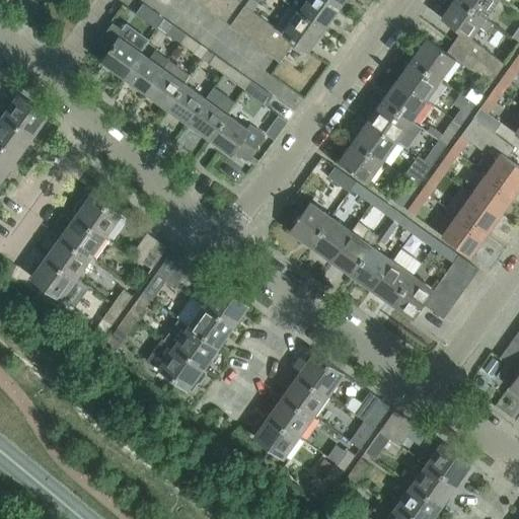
[(215,14),(224,0),(210,0),(205,7),(215,14)]
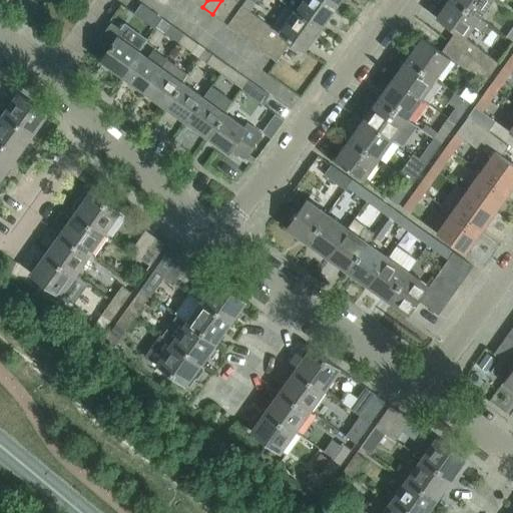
[(222,22),(237,1),(235,0),(221,0),(212,14),(222,22)]
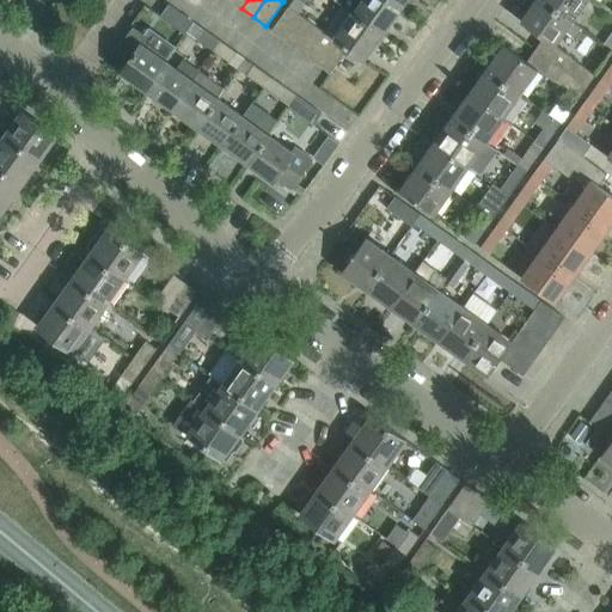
[(381,34),(399,8),(389,0),(361,0),(353,13),(381,34)]
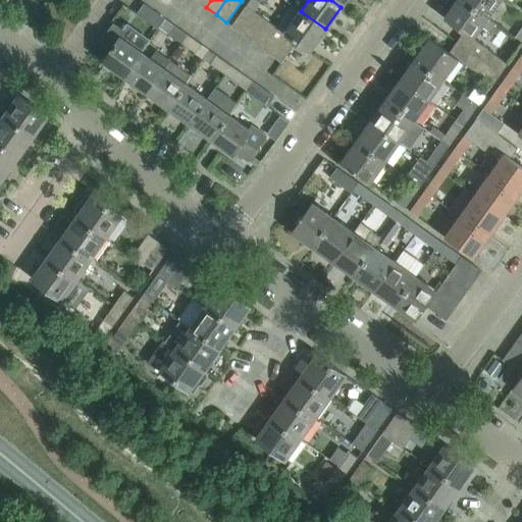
[(497,23),(487,17),(463,0),(456,0),(444,17),(472,38),(480,27),(489,33),(497,23)]
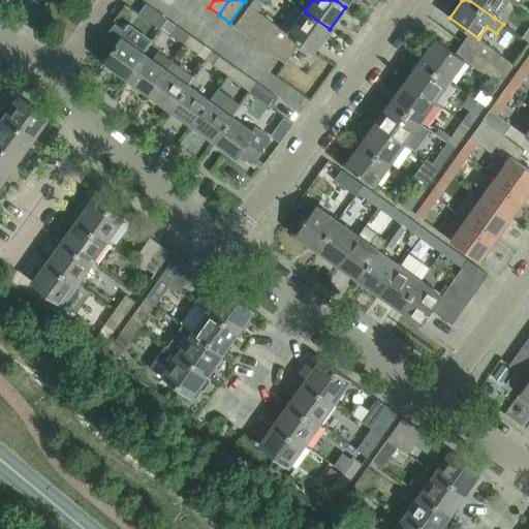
[(505,0),(469,0),(494,18),(505,0)]
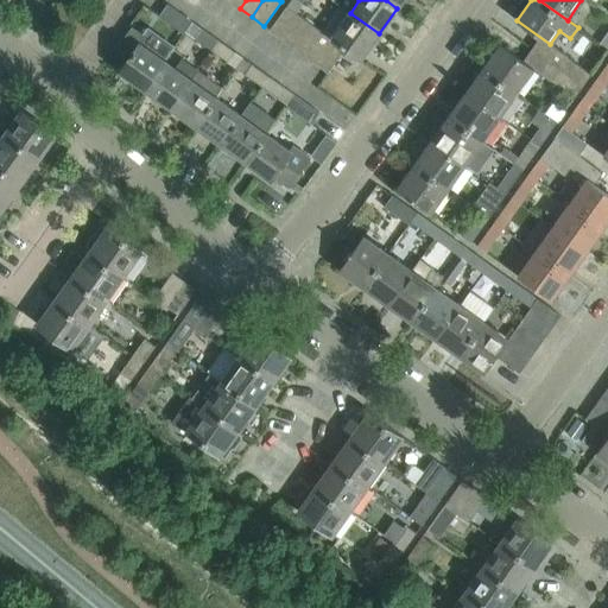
[(192,20),(168,2),(159,14),(183,32),(192,20)]
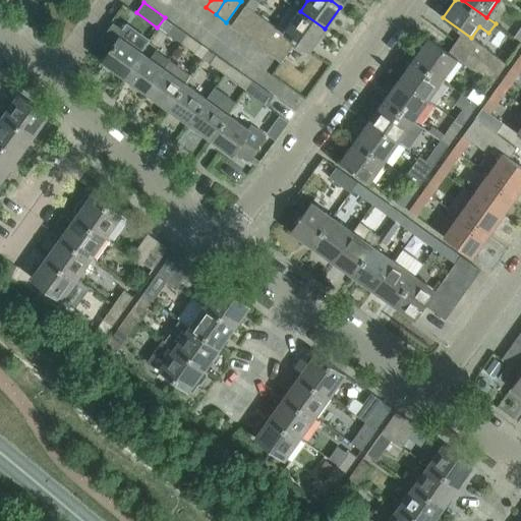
[(241,33),(255,11),(246,4),(231,25),(241,33)]
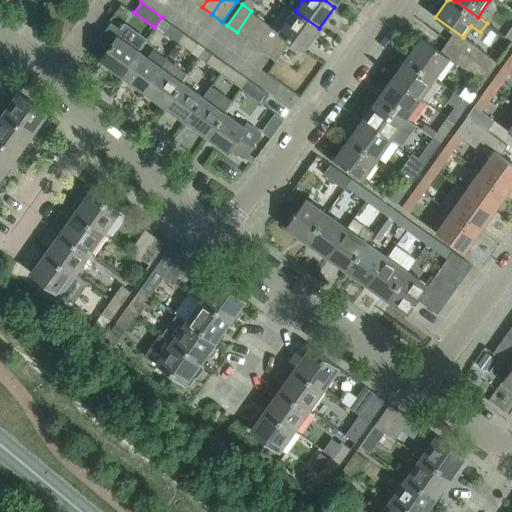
[(319,28),(295,11),(288,6),(273,27),(281,33),(291,40),(304,49),(319,28)]
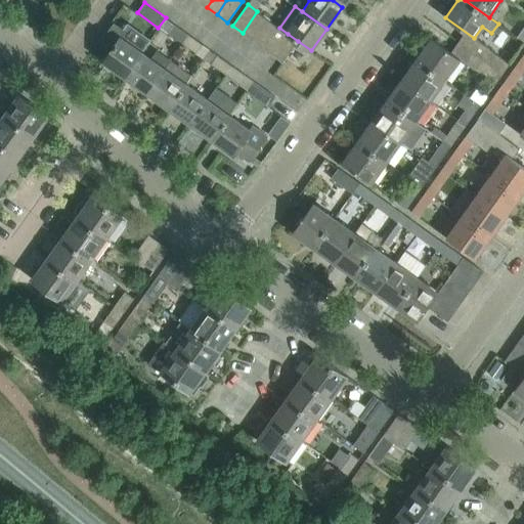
[(252,40),(267,18),(257,11),(243,33),(252,40)]
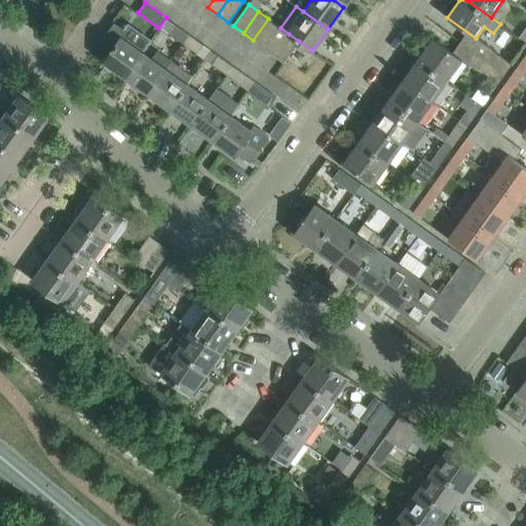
[(263,47),(278,26),(268,19),(253,40),(263,47)]
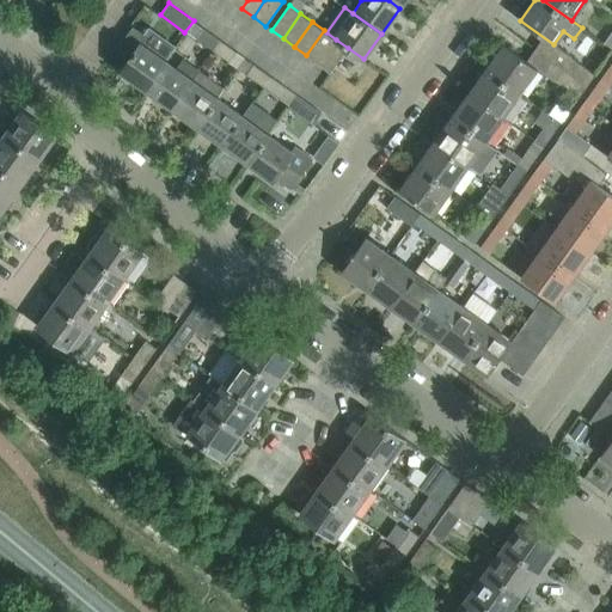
[(146,89),(166,60),(141,42),(146,36),(133,28),(116,50),(128,59),(120,71),(146,89)]
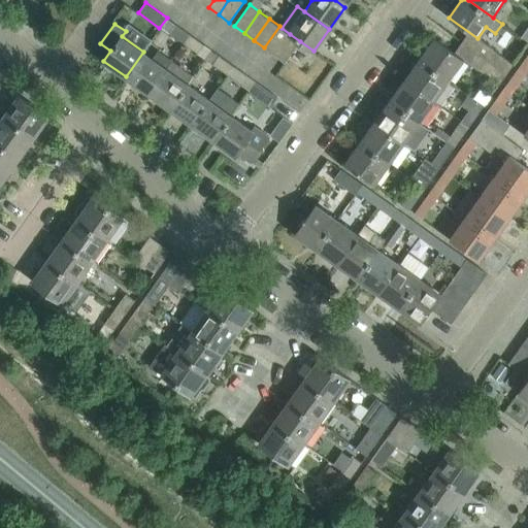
[(190,34),(175,24),(169,32),(184,42),(190,34)]
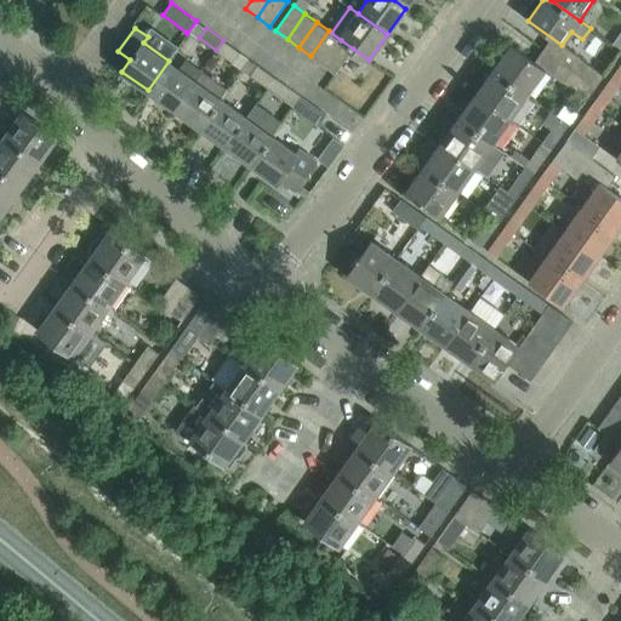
[(323,64),(341,40),(331,33),(329,30),(311,56),(323,64)]
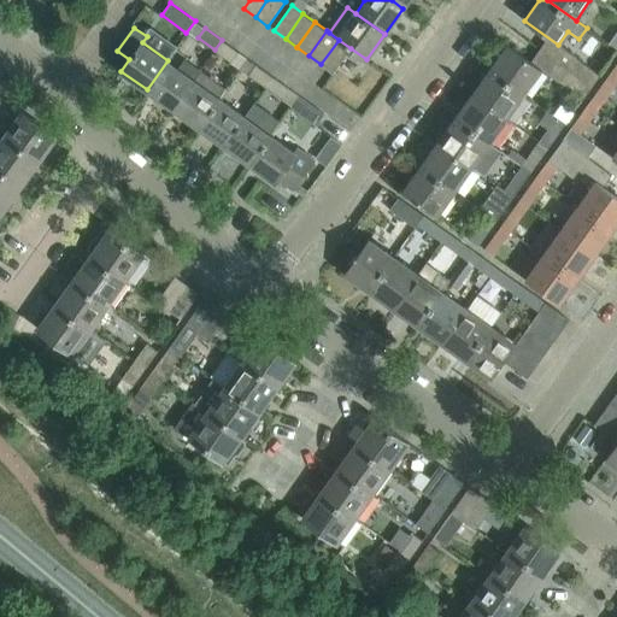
[(239,52),(222,40),(215,50),(231,62),(239,52)]
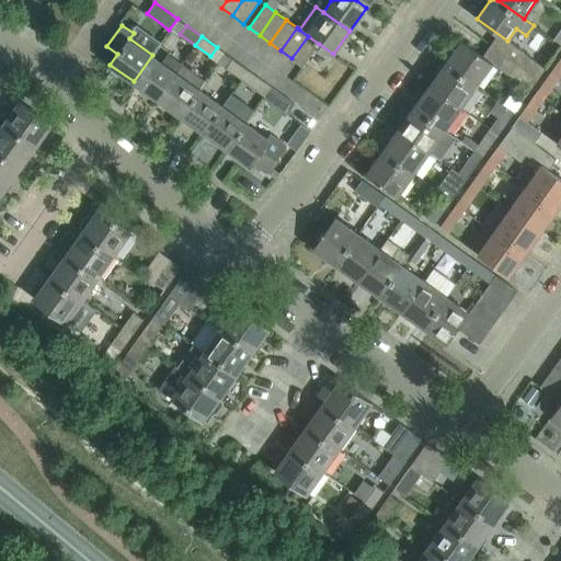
[(302,66),(319,44),(308,36),(292,58),(302,66)]
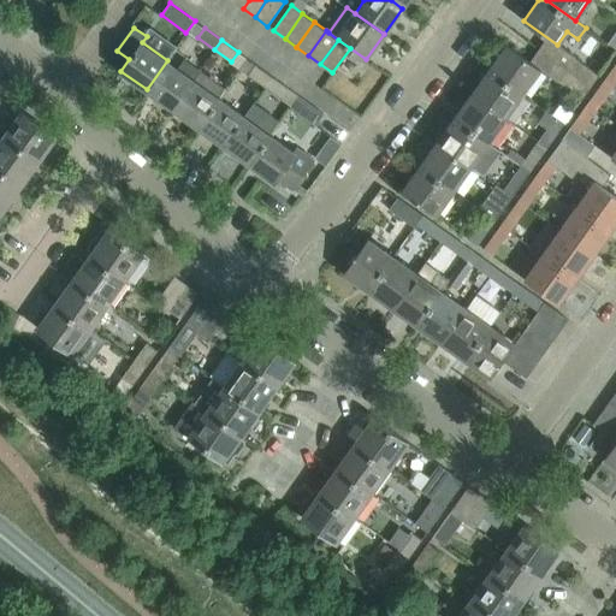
[(540,67),(527,58),(507,43),(490,69),(522,92),(540,67)]
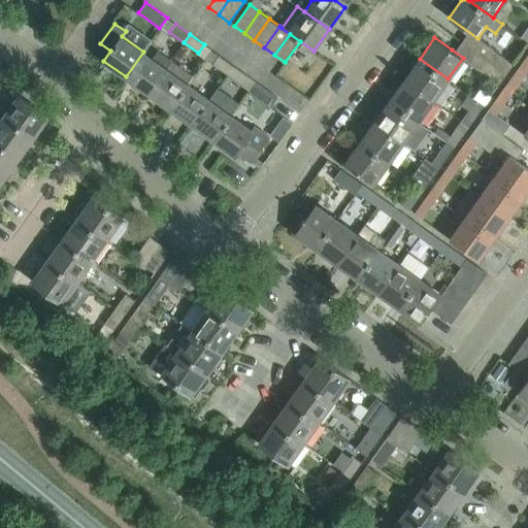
[(491,47),(484,57),(505,72),(513,63),(491,47)]
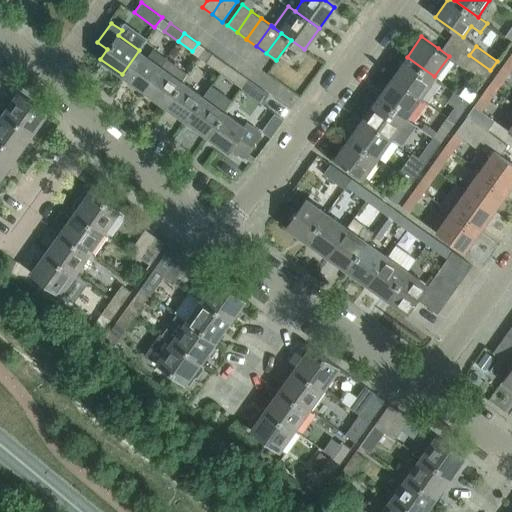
[(143,90),(160,66),(166,58),(154,49),(148,57),(139,50),(122,74),(143,90)]
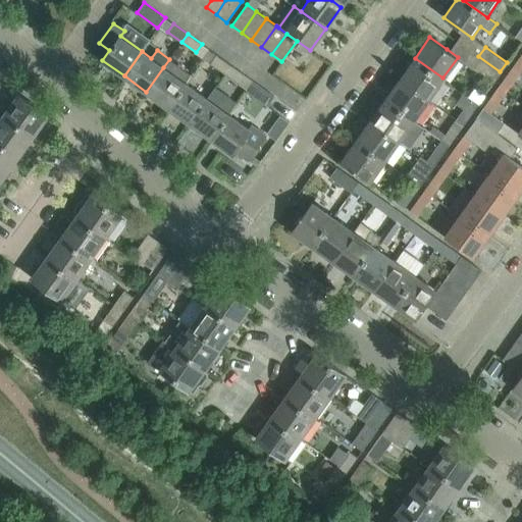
[(520,71),(521,67),(521,51),(512,65),(520,71)]
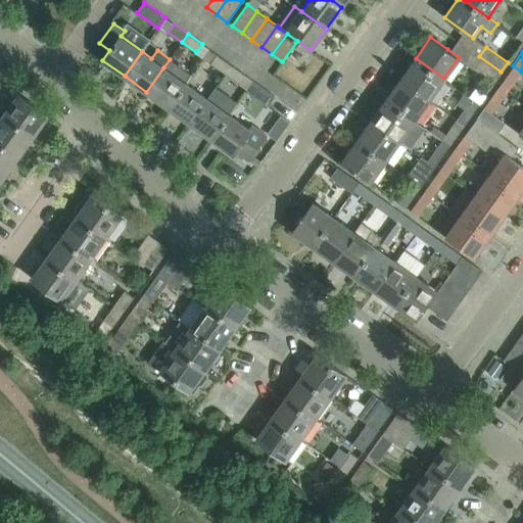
[(231,64),(217,54),(210,62),(225,74),(231,64)]
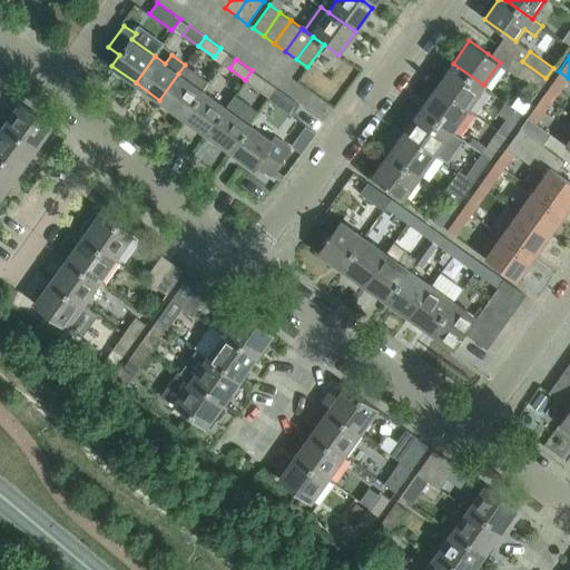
[(546,78),(522,61),(514,74),(538,90),(546,78)]
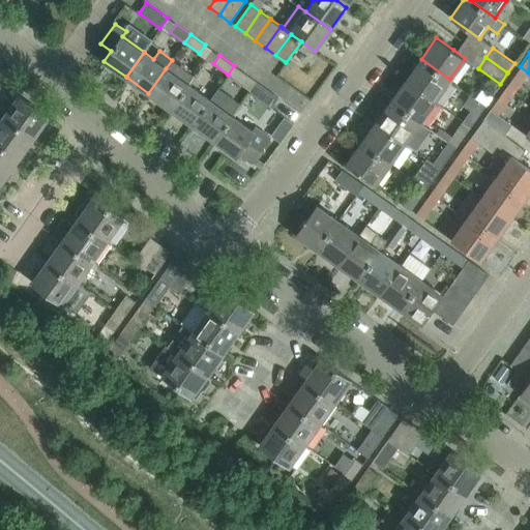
[(449,79),(421,59),(406,80),(435,99),(449,79)]
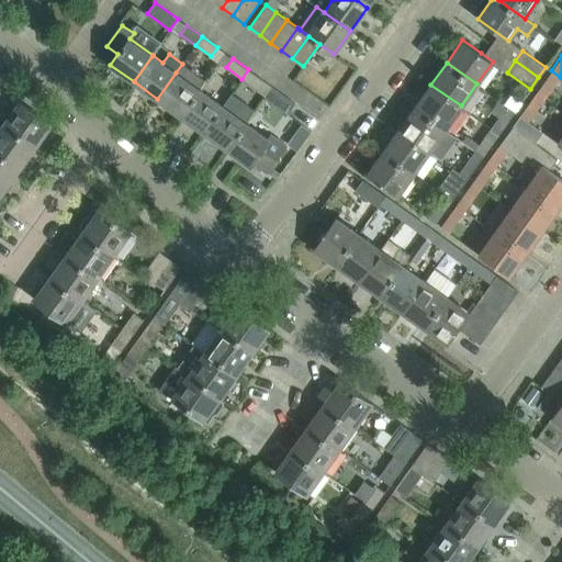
[(180,115),(200,89),(205,80),(182,64),(176,72),(157,99),(180,115)]
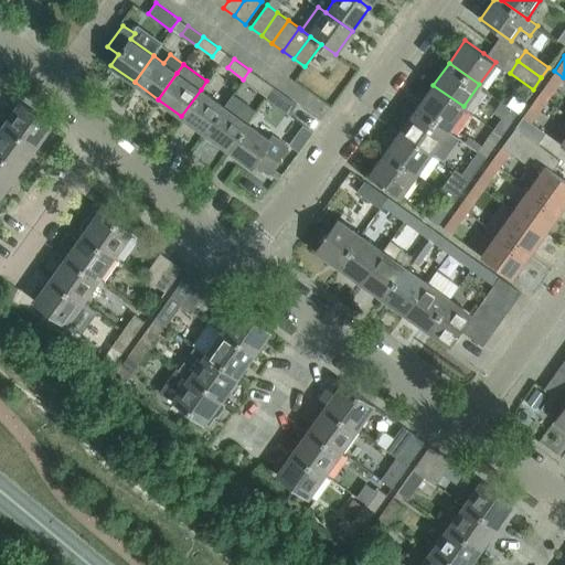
[(265,81),(249,70),(243,80),(258,89),(265,81)]
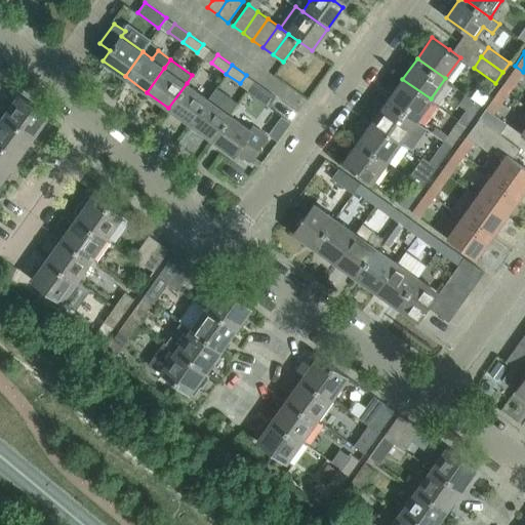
[(509,92),(523,72),(515,66),(500,86),(509,92)]
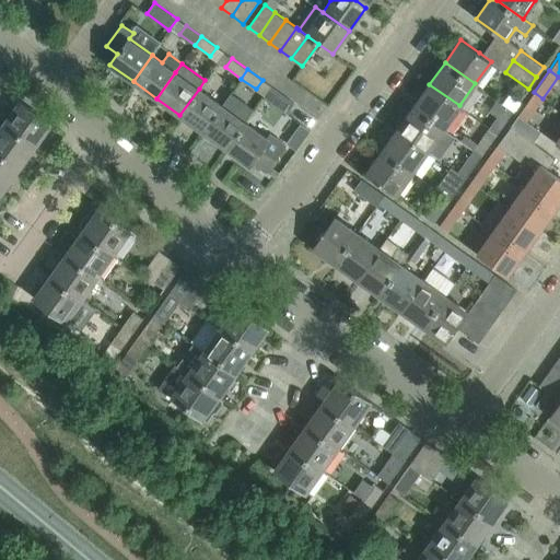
[(459,105),(429,84),(413,106),(443,128),(459,105)]
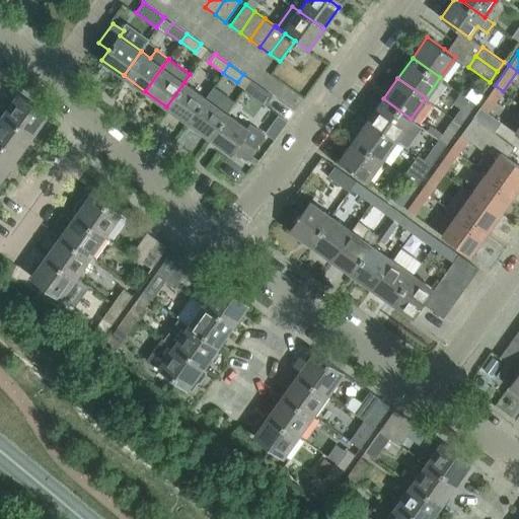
[(273,95),(251,80),(244,90),(266,105),(273,95)]
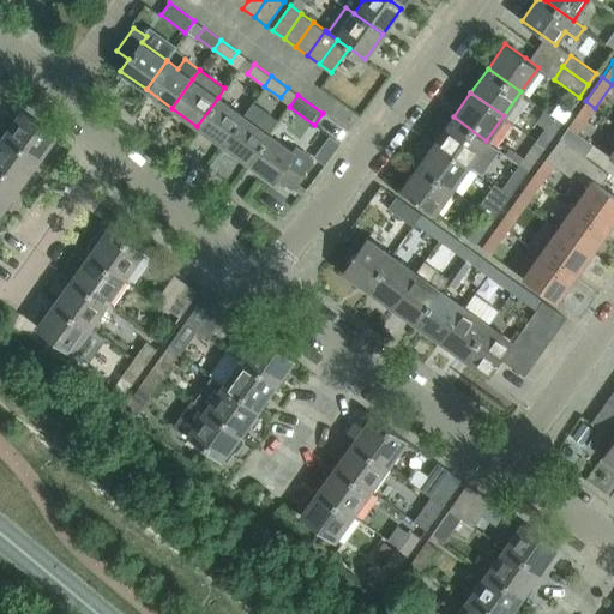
[(223,144),(244,115),(218,97),(197,126),(223,144)]
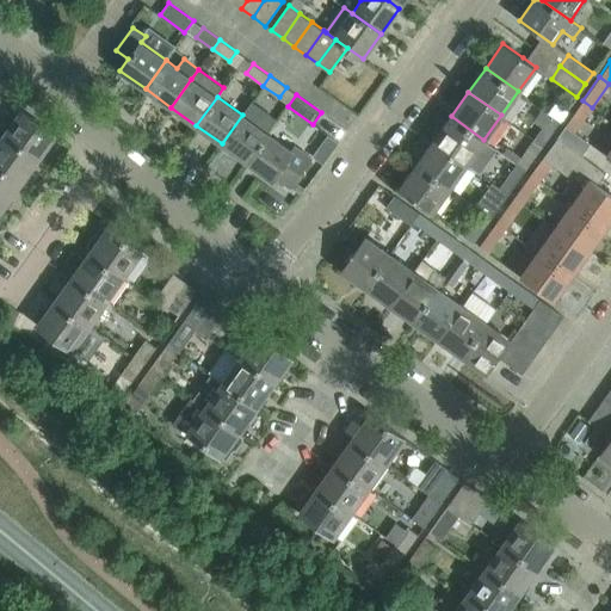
[(574,133),(592,107),(582,100),(565,125),(556,137),(580,155),(588,143),(574,133)]
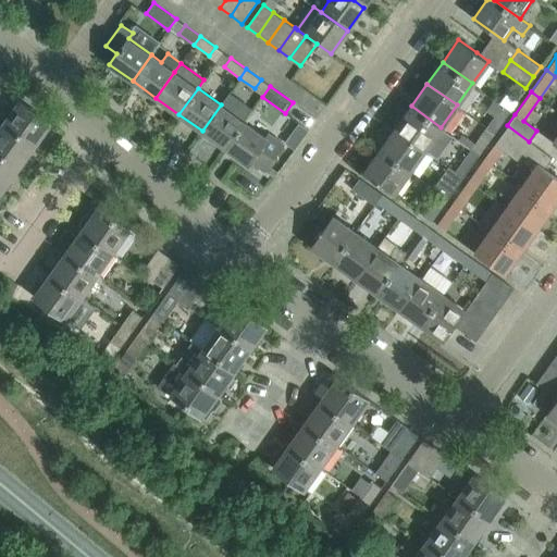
[(35,146),(51,123),(20,100),(3,123),(35,146)]
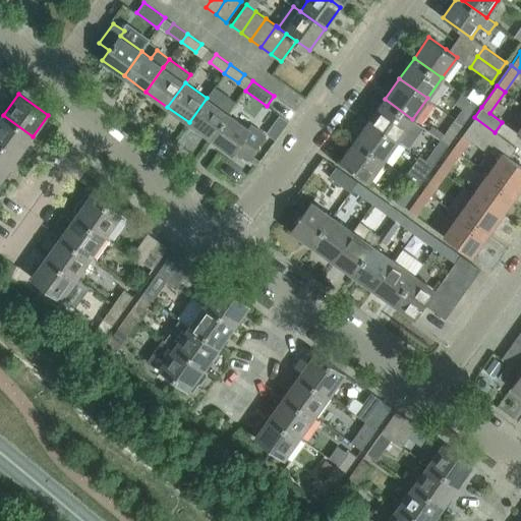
[(211,138),(228,113),(207,98),(189,122),(211,138)]
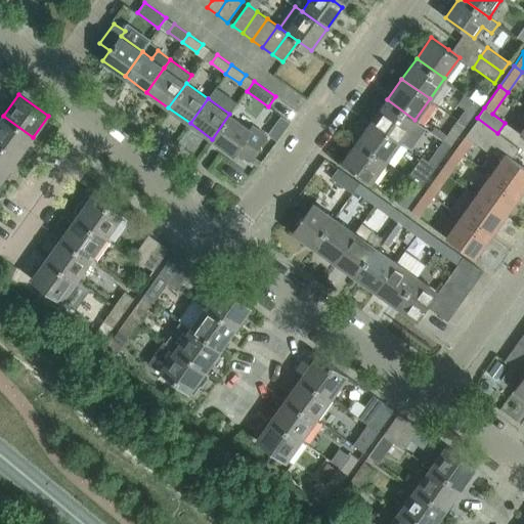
[(472,98),(456,119),(465,124),(479,103),(472,98)]
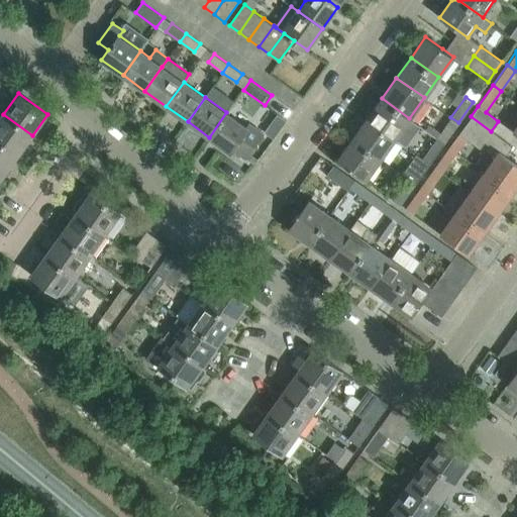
[(420,125),(409,118),(382,98),(367,119),(394,138),(405,146),(420,125)]
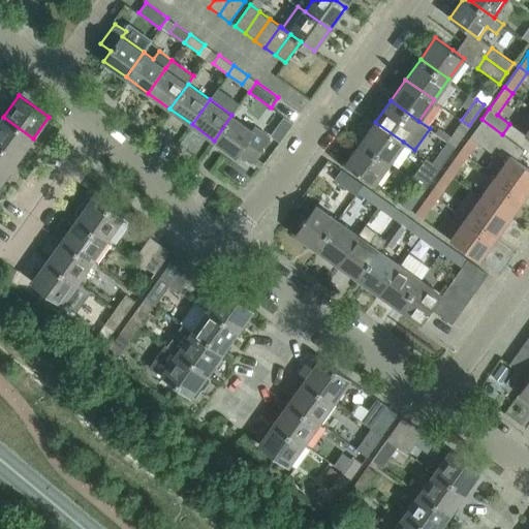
[(252,130),(231,115),(214,141),(236,156),(239,152),(251,161),(256,153),(265,152),(263,144),(269,135),(255,126),(252,130)]
